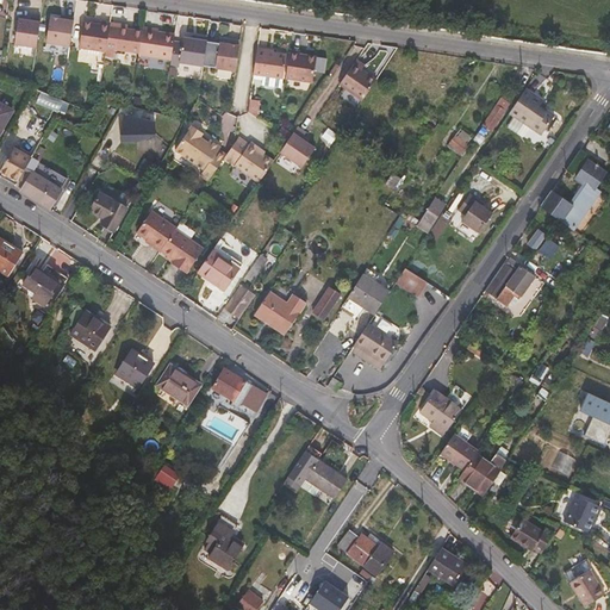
[(66,16),(66,19),(51,17),(47,42),(70,45),(75,17),(66,16)]
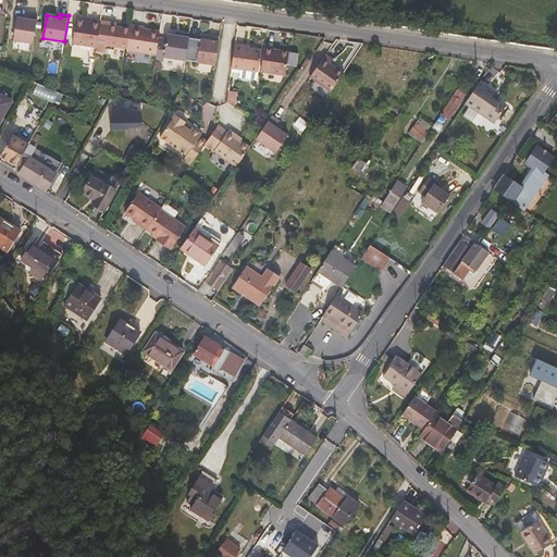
[(14,36),(35,39),(38,16),(28,15),(28,19),(17,16),(14,36)]
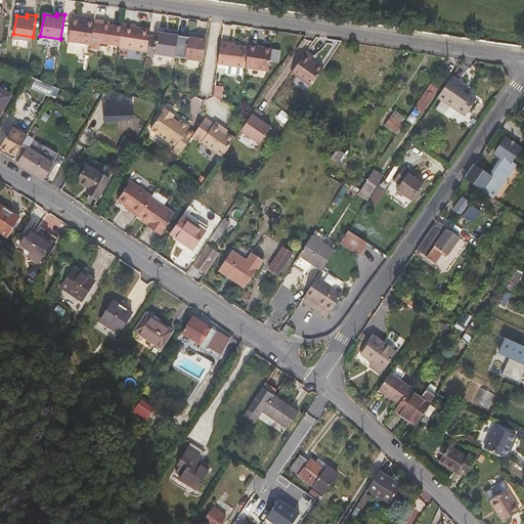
[(87,17),(87,20),(73,18),(70,40),(92,44),(92,41),(95,22),(95,19),(87,17)]
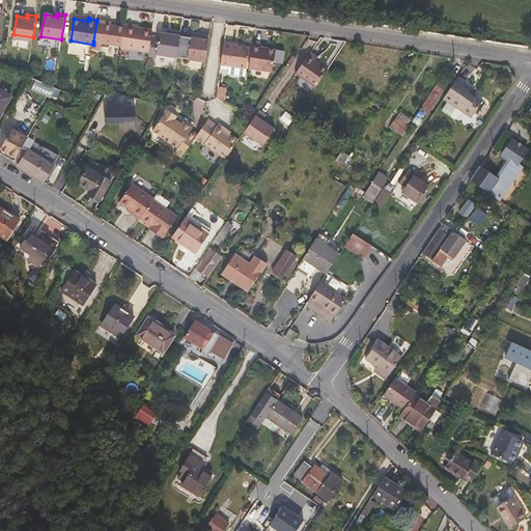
[(124,27),(96,22),(93,42),(121,46),(124,27)]
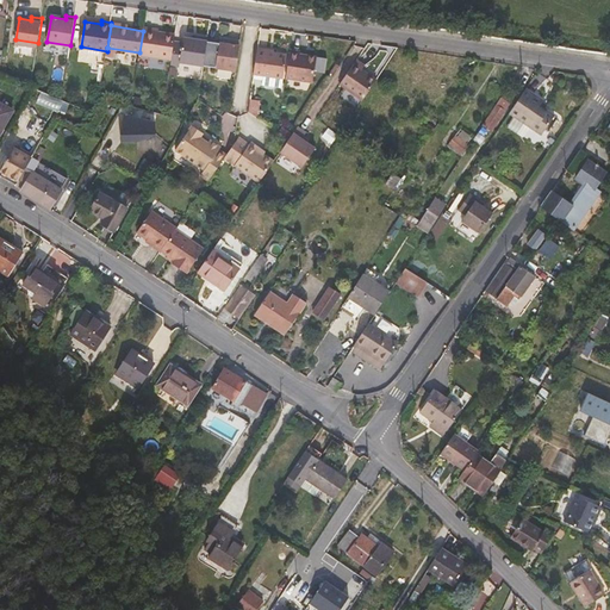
[(172,60),(173,53),(175,39),(176,33),(160,31),(160,29),(144,26),(143,31),(139,53),(139,55),(172,60)]
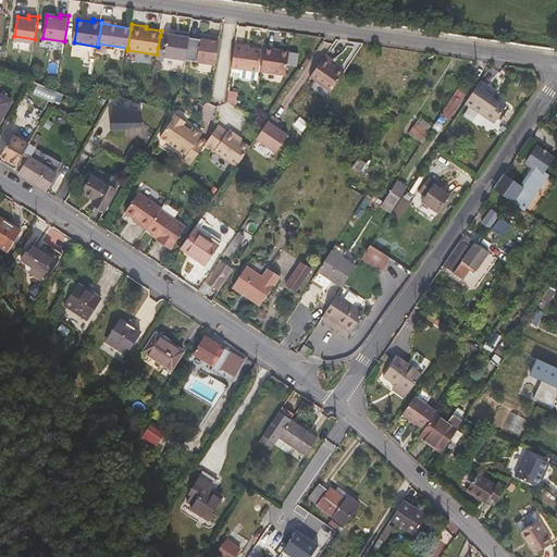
[(158,48),(157,54),(157,58),(164,59),(165,56),(185,60),(189,34),(180,32),(180,35),(169,33),(168,37),(160,36),(158,48)]
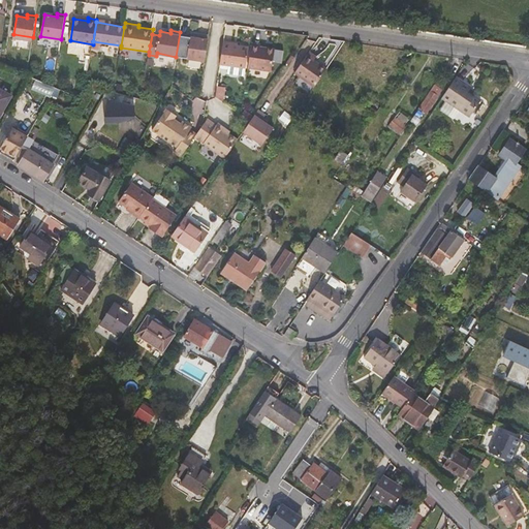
[(188,58),(205,61),(209,36),(200,34),(199,37),(196,37),(191,36),(188,58)]
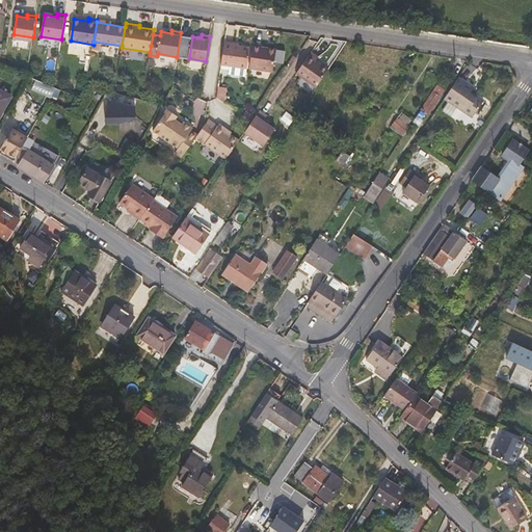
[(233,44),(233,42),(224,41),(221,63),(247,68),(250,47),(239,45),(233,44)]
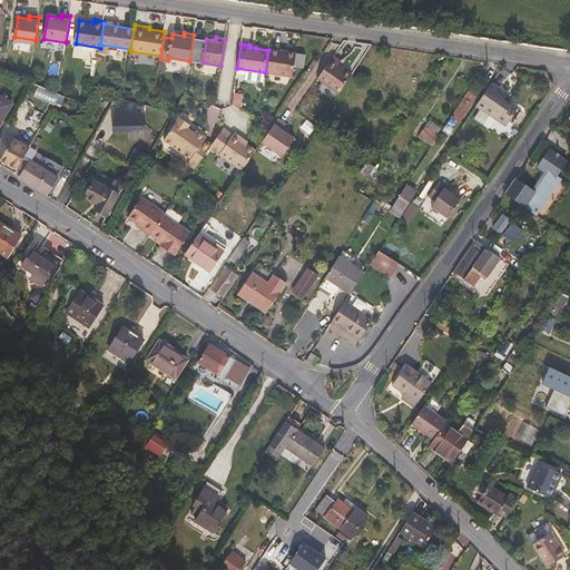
[(283,47),(272,46),(268,70),(295,75),(298,52),(283,50),(283,47)]
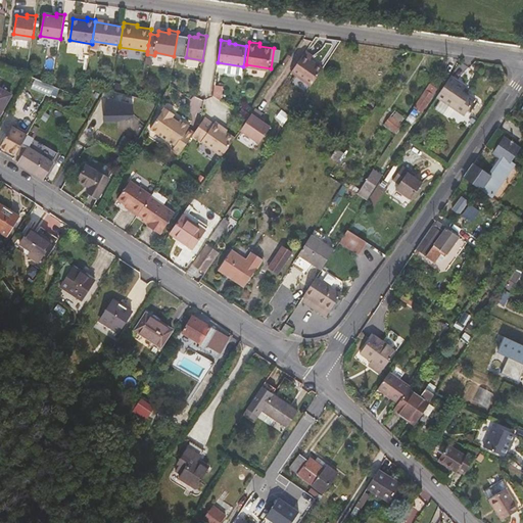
[(308,59),(312,55),(304,51),(290,72),(311,86),(322,67),(308,59)]
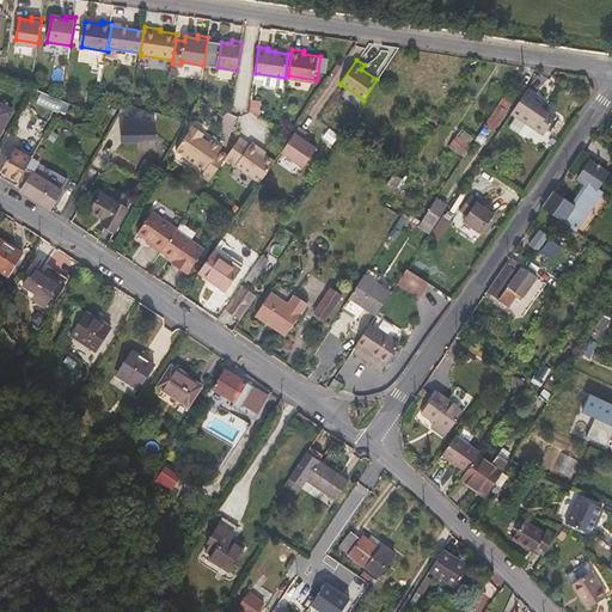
[(542,106),(545,101),(527,89),(510,112),(544,135),(556,116),(542,106)]
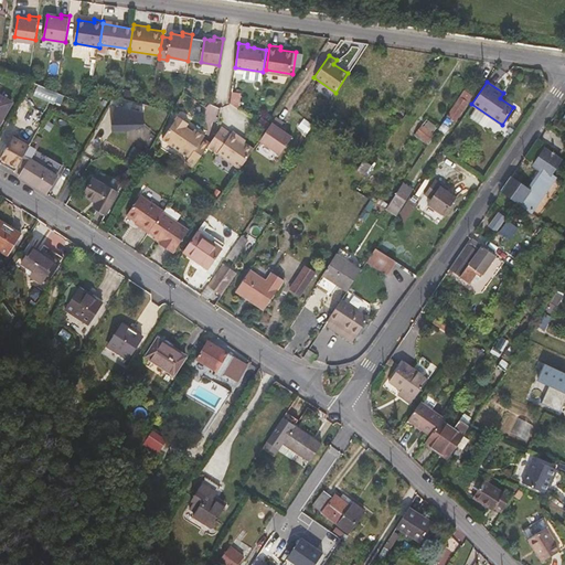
[(456,119),(471,95),(464,89),(447,115),(456,119)]
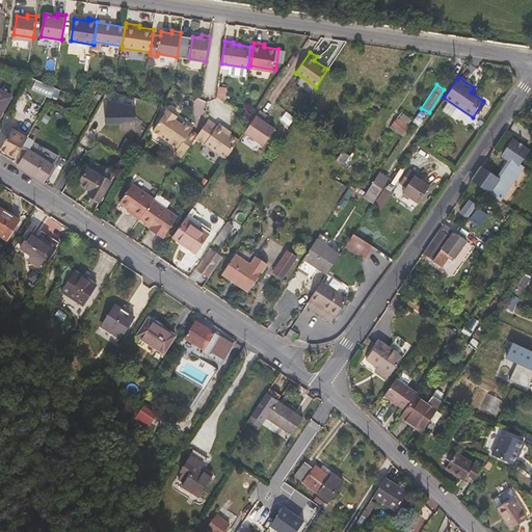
[(0,114),(11,96),(0,88),(0,114)]
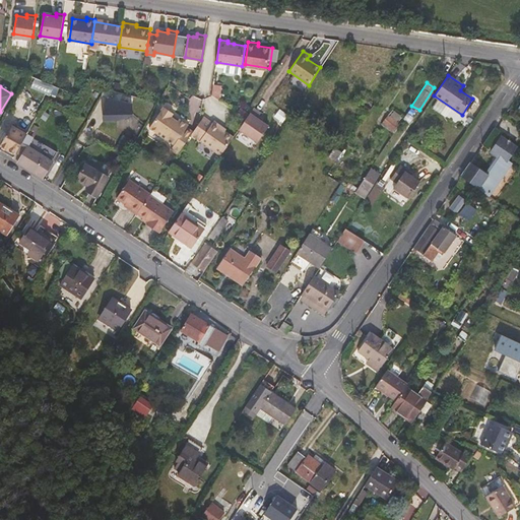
[(107,100),(102,95),(93,110),(103,115),(104,121),(121,119),(133,115),(132,104),(108,98),(107,100)]
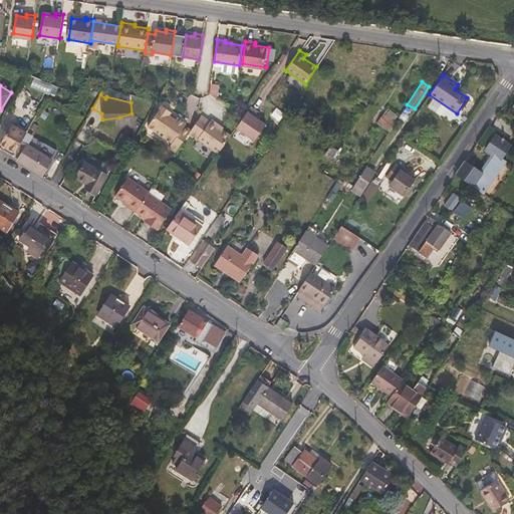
[(170,148),(176,152),(191,130),(184,125),(186,123),(177,117),(175,119),(169,115),(171,111),(162,105),(148,126),(173,143),(170,148)]
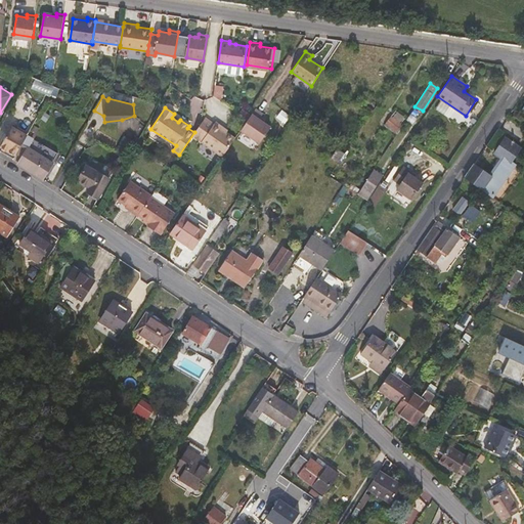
[(259,120),(262,115),(255,110),(241,131),(259,144),(270,128),(259,120)]
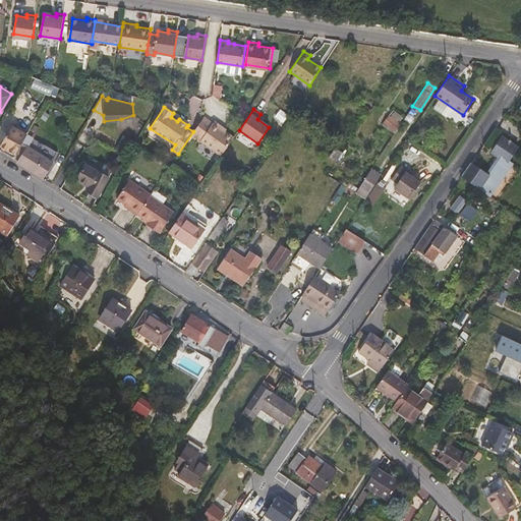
[(402,116),(393,110),(388,116),(398,122),(402,116)]
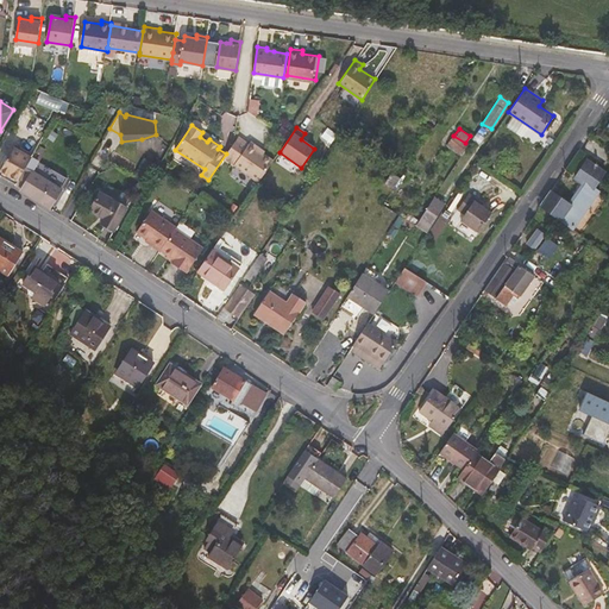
[(462,156),(468,145),(465,143),(453,136),(447,145),(462,156)]
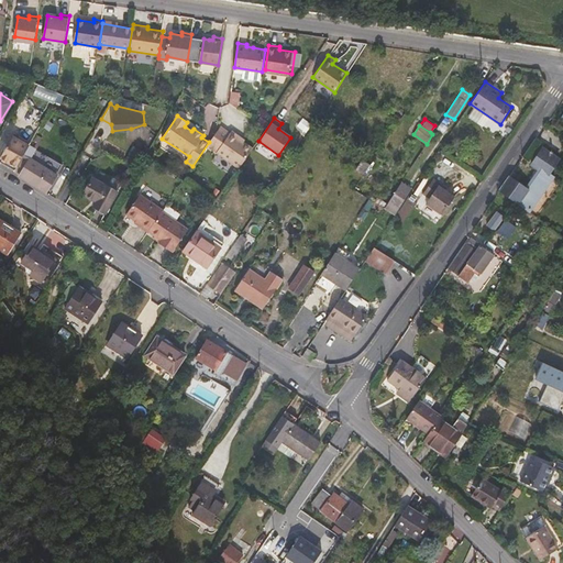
[(239,138),(241,136),(232,131),(231,132),(224,127),(210,147),(240,167),(253,147),(239,138)]
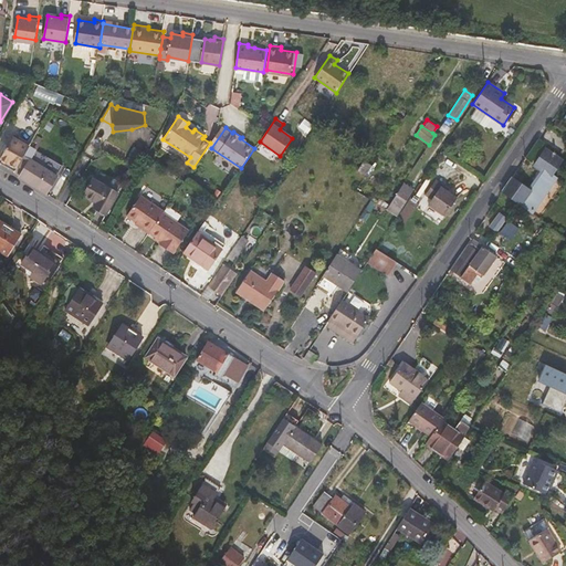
[(16,167),(22,155),(24,156),(30,146),(13,137),(1,158),(16,167)]
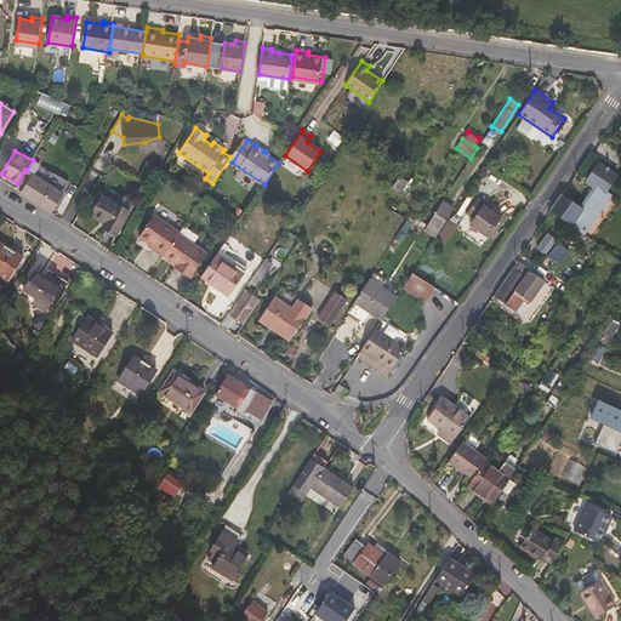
[(146,184),(155,166),(147,163),(137,180),(146,184)]
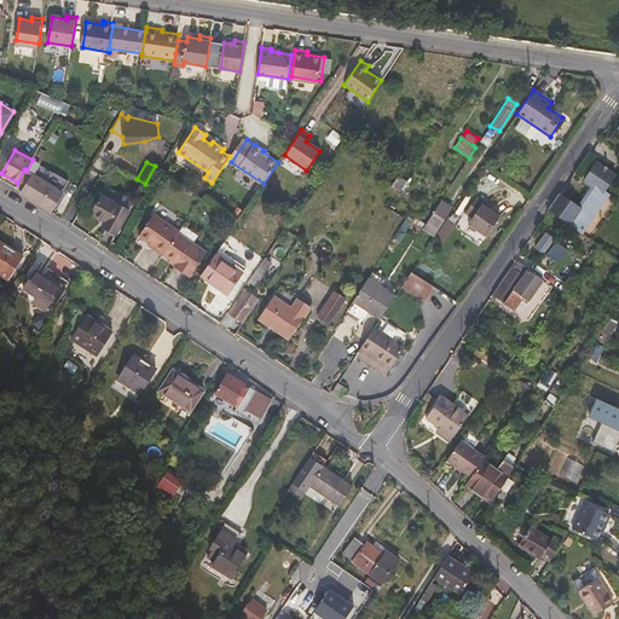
[(550,209),(570,224),(570,225),(582,233),(611,191),(607,187),(615,175),(596,162),(584,180),(593,186),(578,208),(560,195),(550,209)]
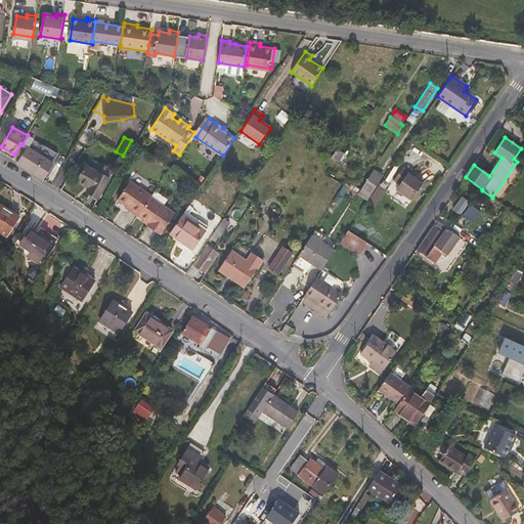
[(23,157),(18,164),(43,179),(53,163),(24,145),(17,154),(23,157)]
